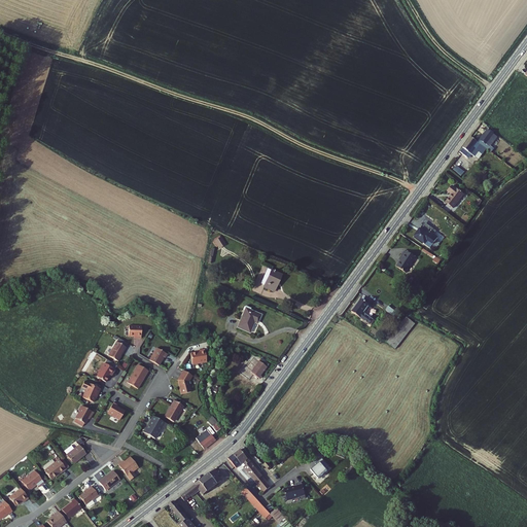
[(484,142),(497,152),(500,148),(497,145),(496,147),(494,145),(500,136),(494,131),(486,141),(485,140),(484,142)]
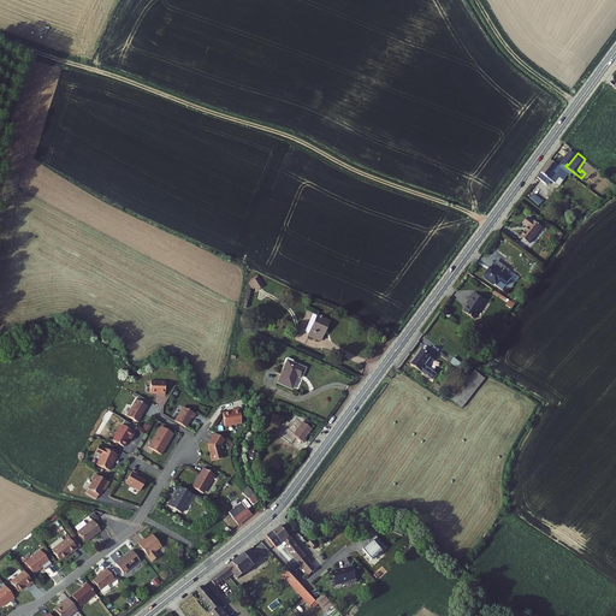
[(556,179),(566,188),(570,183),(567,181),(568,179),(561,173),(566,166),(558,160),(545,179),(551,184),(556,179)]
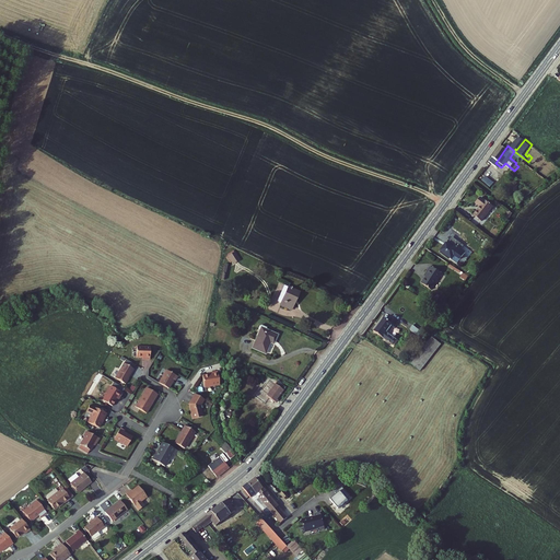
[(491,186),(494,182),(485,175),(481,179),(491,186)]
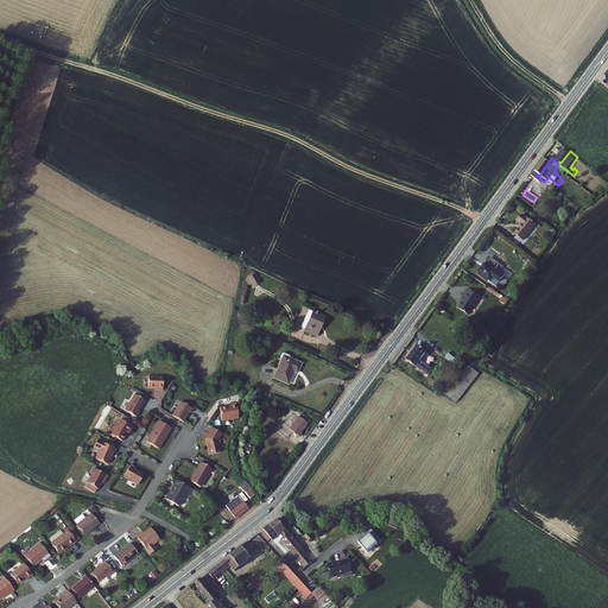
[(519,235),(529,242),(540,227),(527,217),(521,225),(526,228),(519,235)]
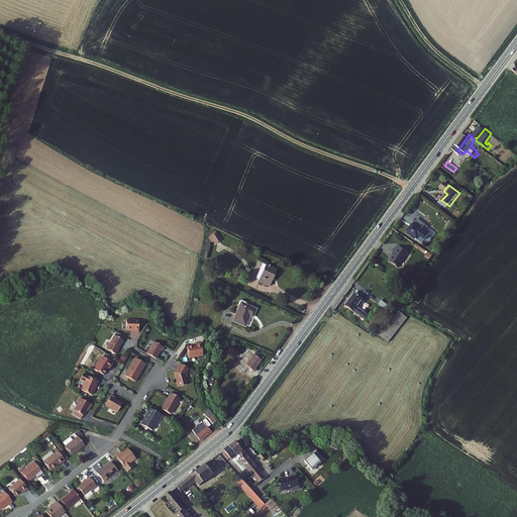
[(441,200),(436,207),(444,213),(449,206),(441,200)]
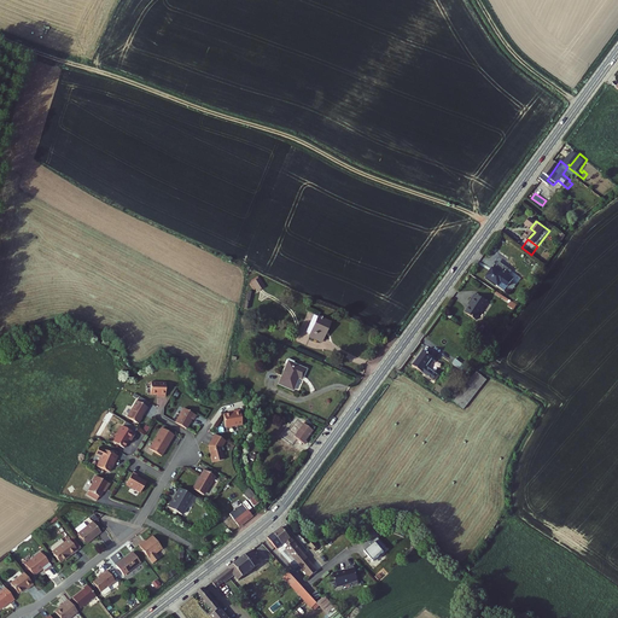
[(493,280),(512,293),(520,280),(502,267),(493,280)]
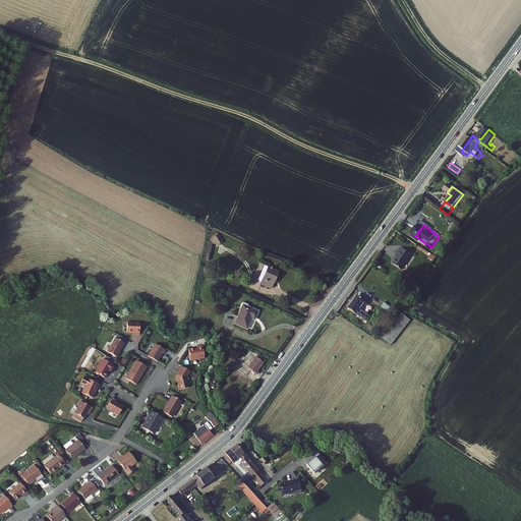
[(212,243),(216,251),(221,248),(217,241),(212,243)]
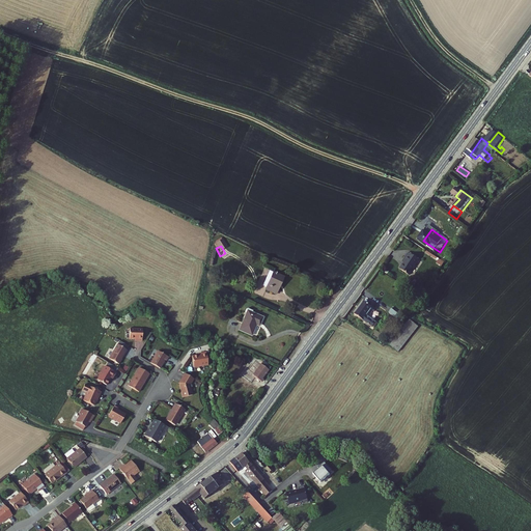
[(403,270),(414,276),(423,261),(412,253),(408,260),(410,261),(403,270)]
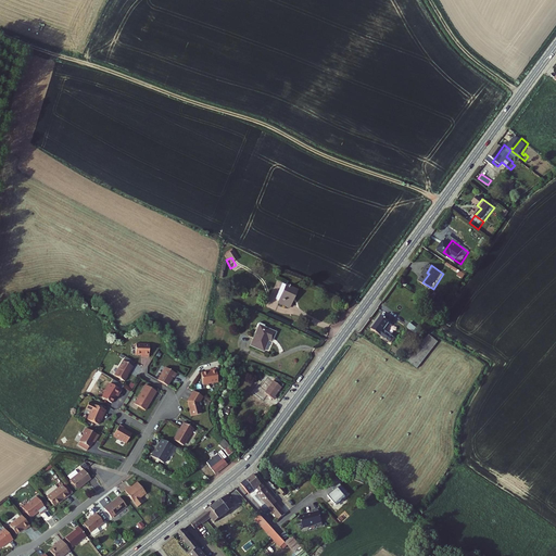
[(281,306),(280,308),(291,314),(300,295),(289,290),(287,294),(282,293),(278,301),(282,303),(281,306)]
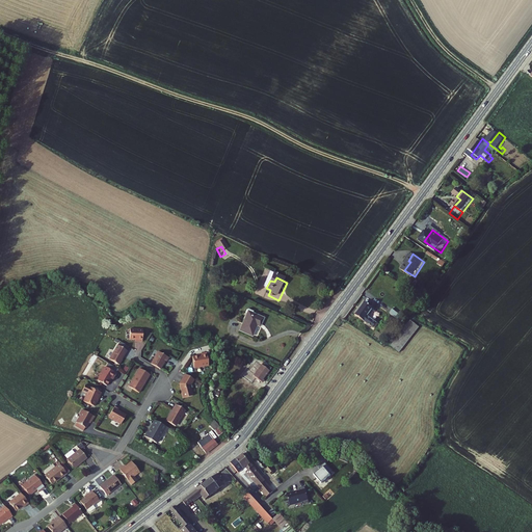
[(360,315),(379,329),(382,324),(376,320),(383,312),(370,301),(360,315)]
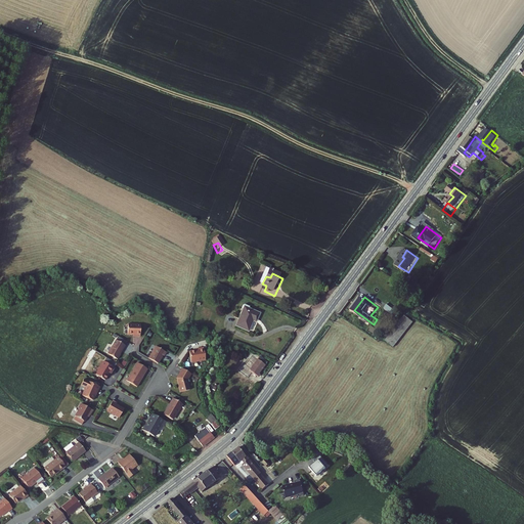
[(244,314),(234,330),(248,336),(254,323),(257,325),(260,318),(249,313),(251,310),(244,307),(241,313),(244,314)]
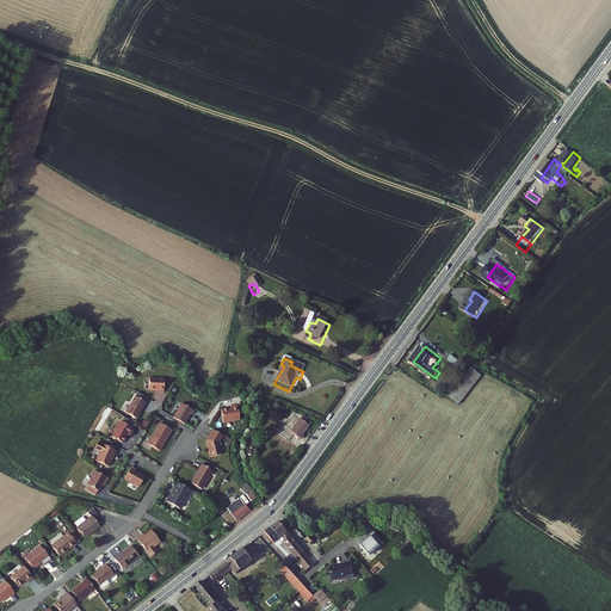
[(455,362),(462,368),(466,363),(458,358),(455,362)]
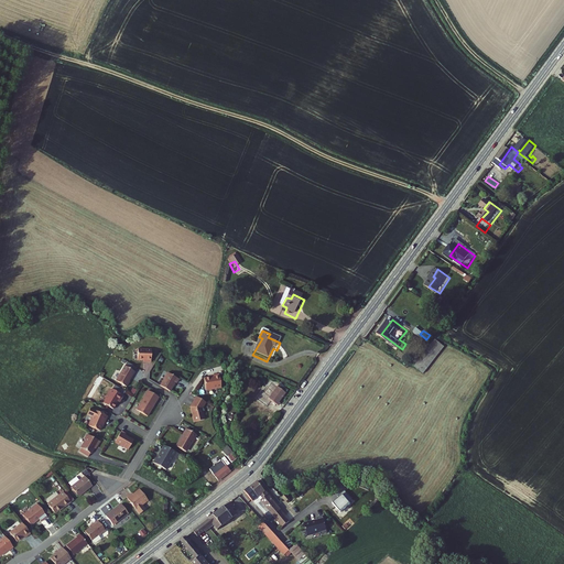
[(434,347),(419,367),(422,369),(442,342),(440,339),(434,347)]
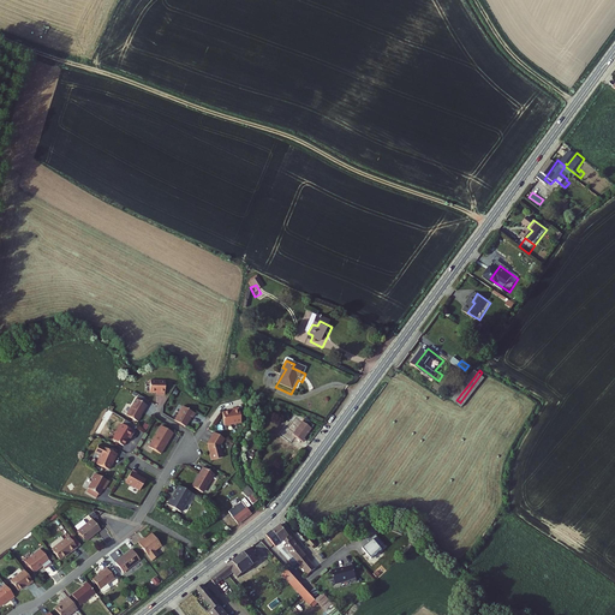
[(482,372),(460,402),(464,406),(487,376),(482,372)]
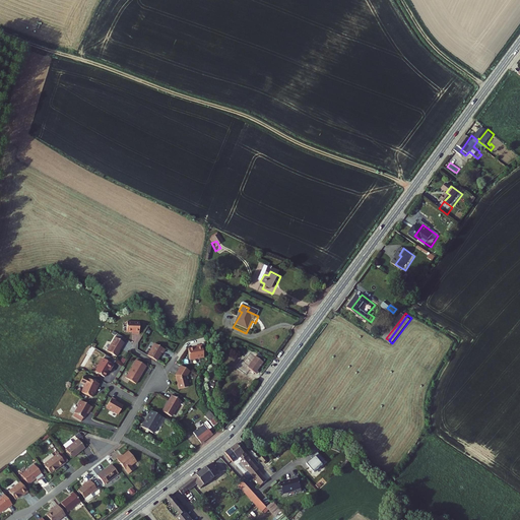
[(386,338),(400,320),(398,318),(385,336),(386,338)]
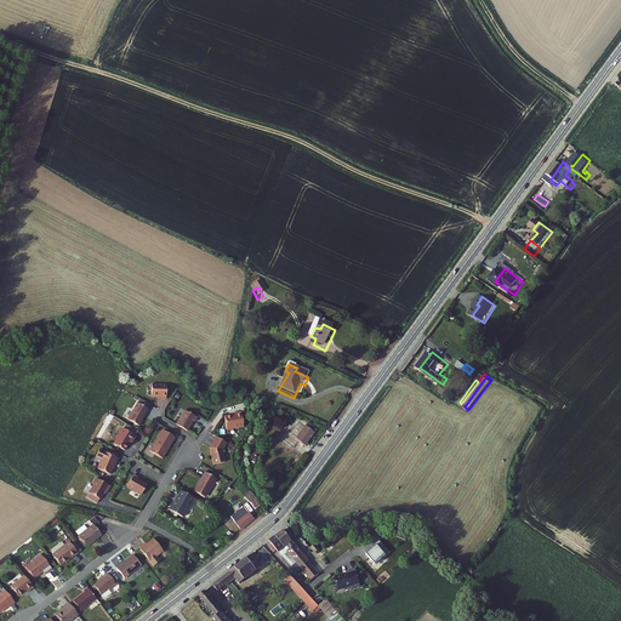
[(161,385),(147,385),(147,397),(157,397),(157,398),(161,399),(161,385)]
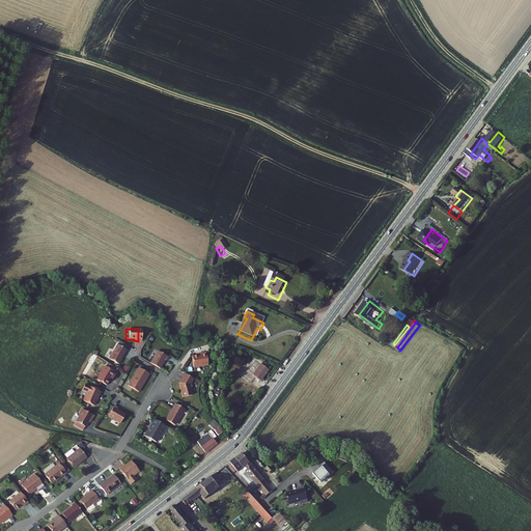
[(123,351),(114,345),(106,359),(116,365),(118,359),(123,351)]
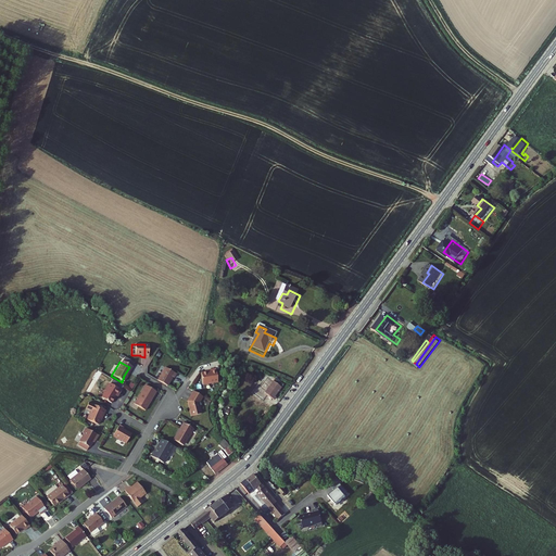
[(173,374),(162,367),(154,380),(164,386),(169,377),(171,378),(173,374)]
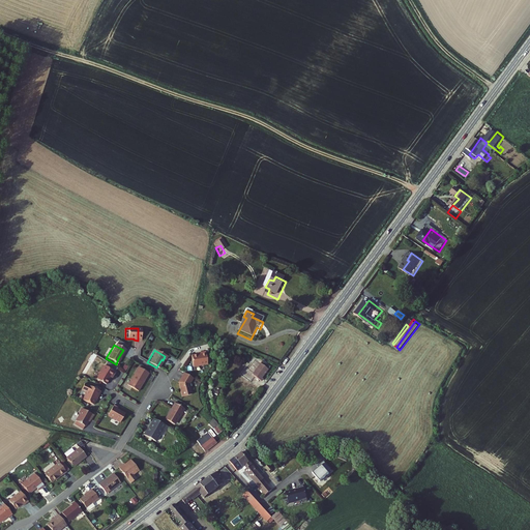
[(204,363),(202,351),(197,352),(197,354),(188,355),(190,366),(204,363)]
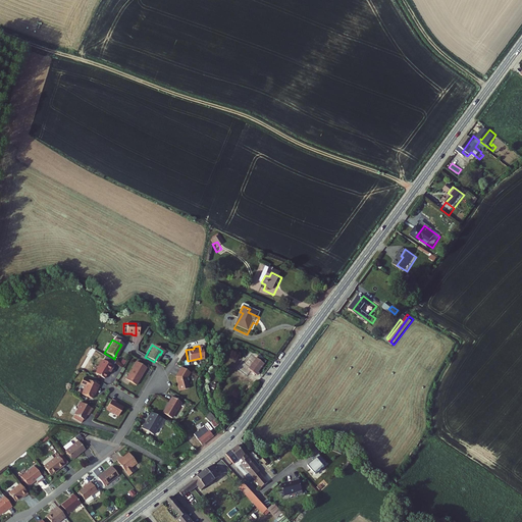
[(110,367),(100,361),(92,374),(101,379),(105,372),(107,373),(110,367)]
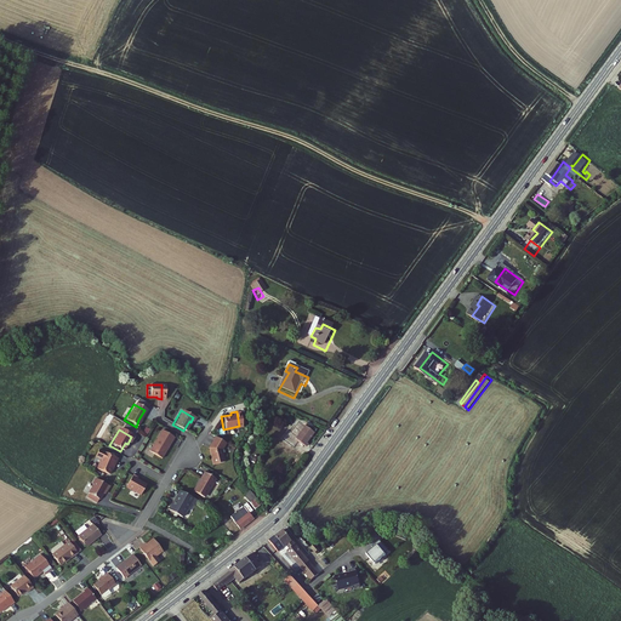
[(289,437),(285,442),(295,446),(303,454),(314,439),(305,432),(305,433),(300,429),(292,439),(289,437)]
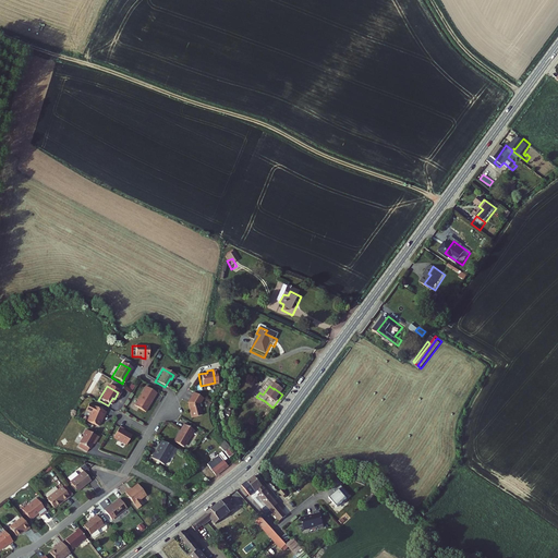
[(143,387),(132,407),(143,413),(154,393),(143,387)]
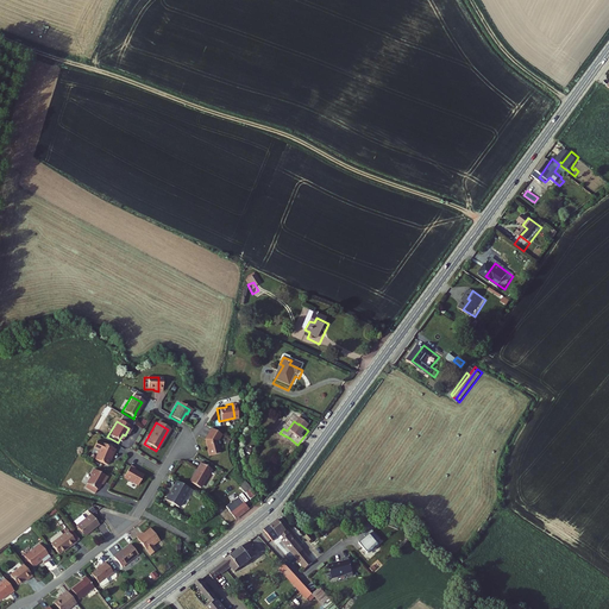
[(219,433),(208,428),(202,440),(206,456),(218,453),(215,441),(219,433)]
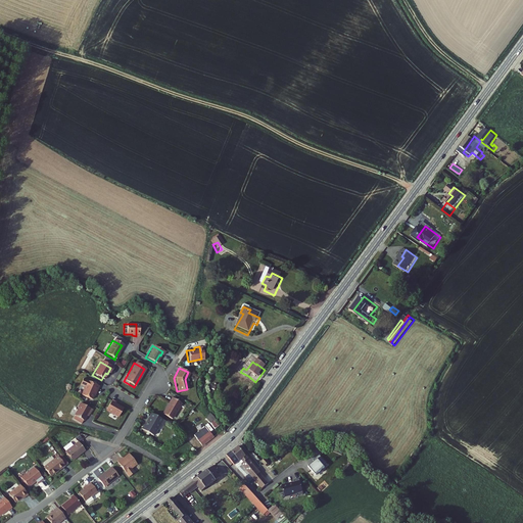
[(240,372),(236,377),(244,382),(248,376),(240,372)]
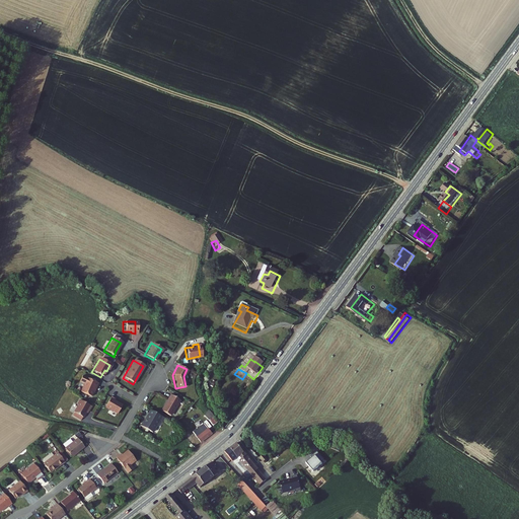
[(77,382),(81,384),(78,392),(88,397),(90,392),(92,390),(95,384),(79,376),(77,382)]
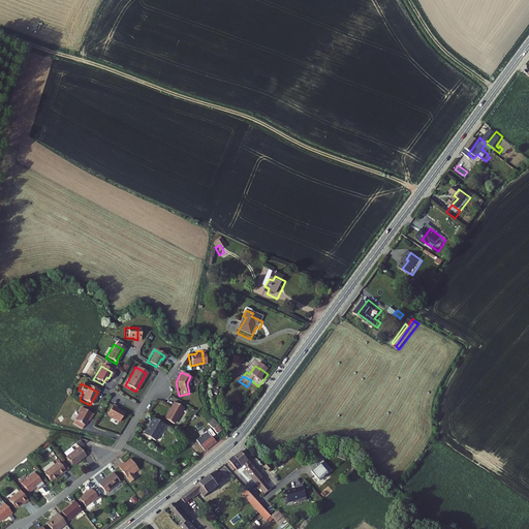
[(178,411),(181,407),(170,402),(168,407),(169,407),(167,411),(166,410),(162,418),(169,423),(173,422),(176,416),(177,415),(179,412),(178,411)]
